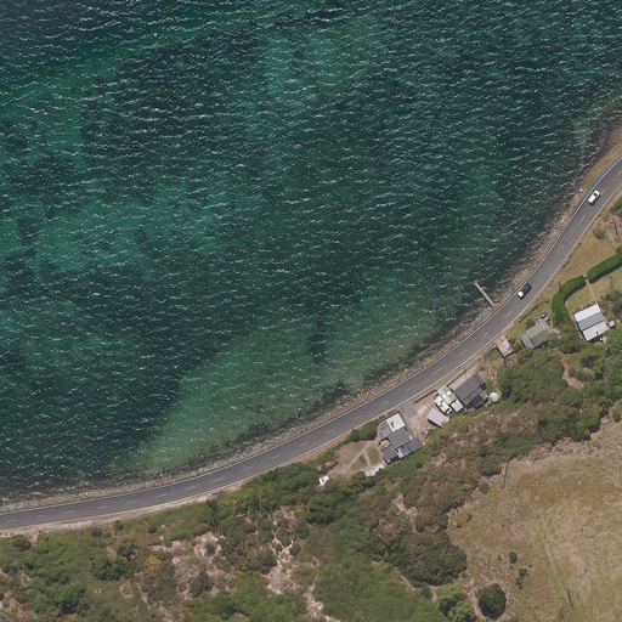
[(610,331),(599,304),(576,315),(588,341),(610,331)]
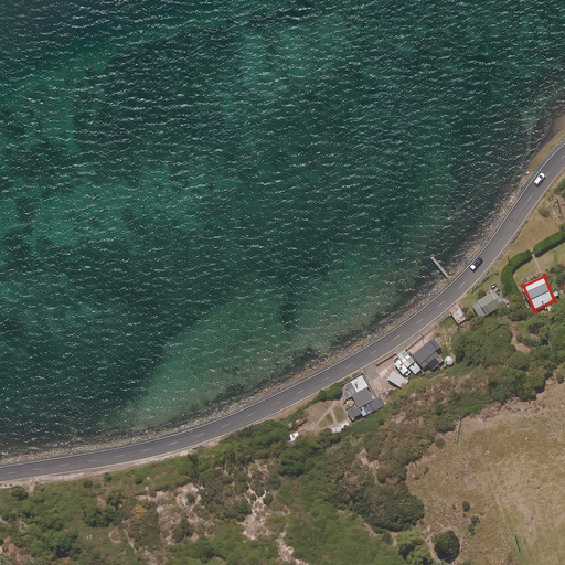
[(502,306),(493,291),(473,305),(481,318),(502,306)]
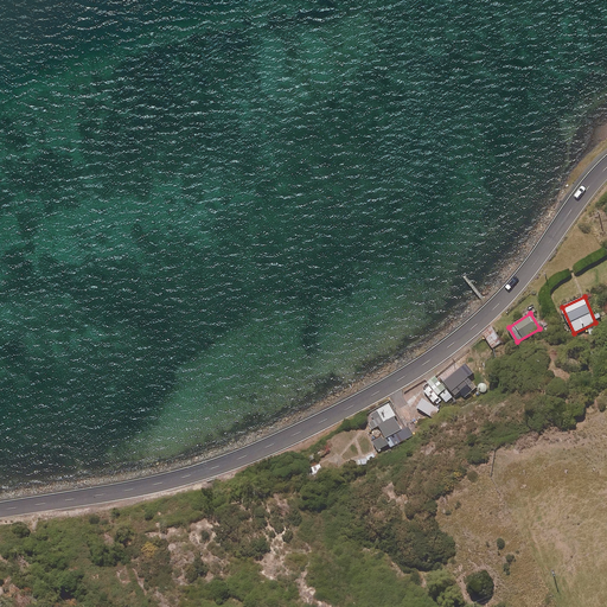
[(503,342),(496,332),(486,338),(493,347),(503,342)]
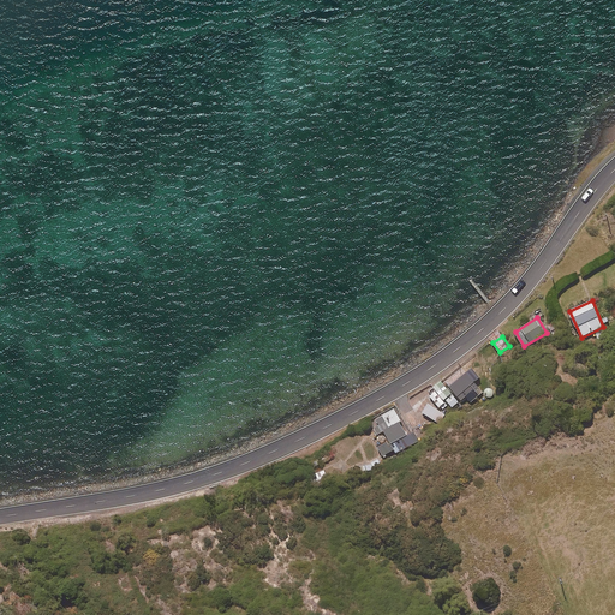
[(476,384),(466,374),(451,387),(461,400),(467,395),(471,400),(478,394),(472,387),(476,384)]
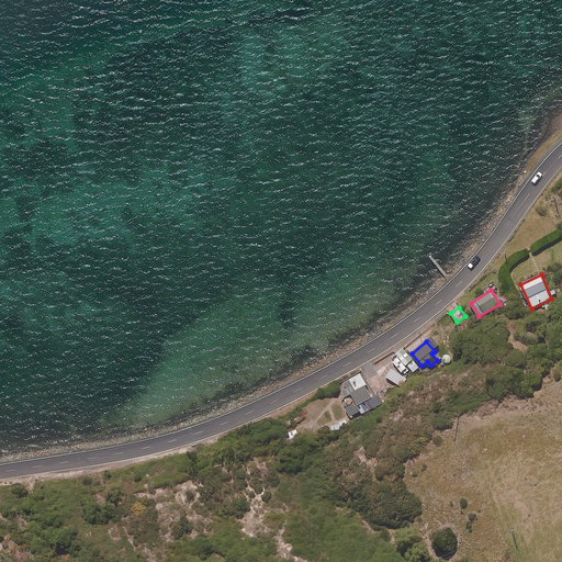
[(404,347),(396,352),(406,366),(414,360),(404,347)]
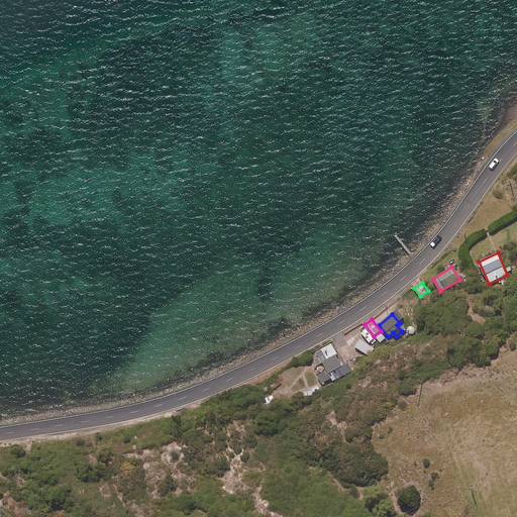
[(366,329),(362,332),(370,342),(374,339),(366,329)]
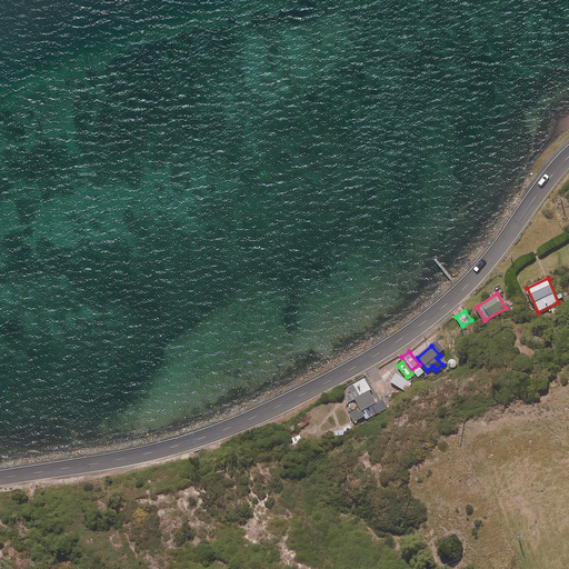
[(419,366),(412,371),(418,378),(425,372),(419,366)]
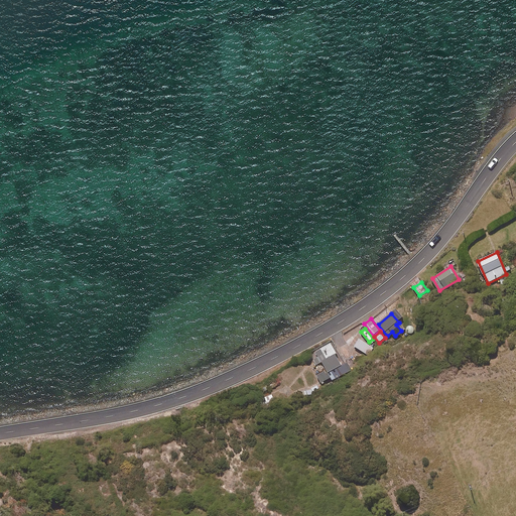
[(361,339),(355,347),(365,355),(371,347),(361,339)]
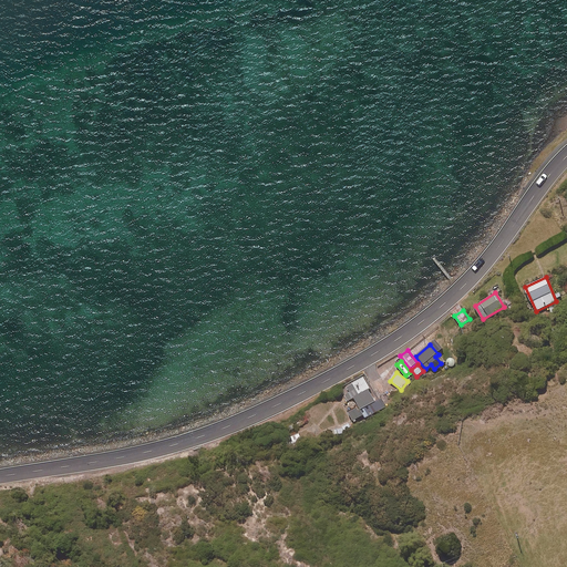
[(378,399),(364,375),(343,389),(350,400),(354,398),(359,405),(348,412),(353,421),(362,415),(364,419),(389,404),(383,395),(378,399)]
